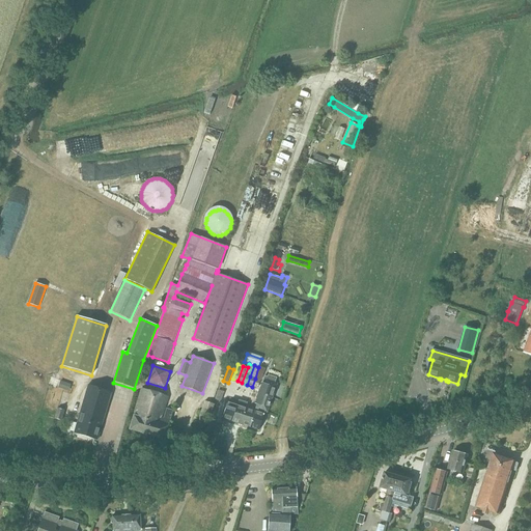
[(259,367),(256,379),(261,380),(266,369),(259,367)]
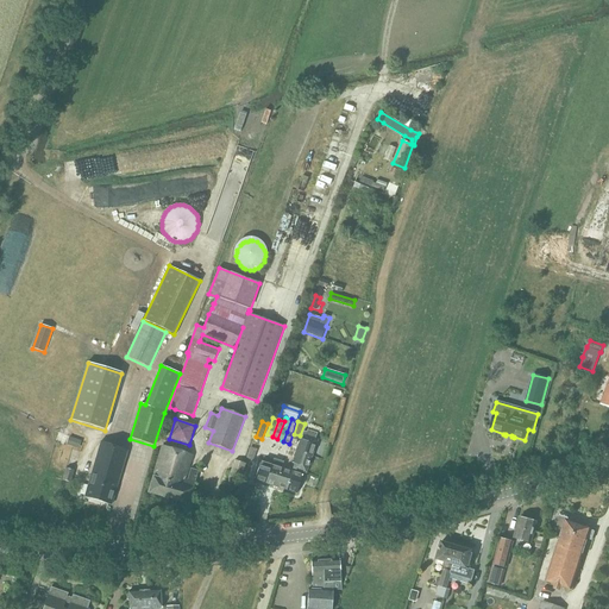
[(300,440),(299,446),(301,447),(300,452),(312,457),(318,440),(315,439),(316,434),(307,431),(307,433),(303,432),(300,440)]
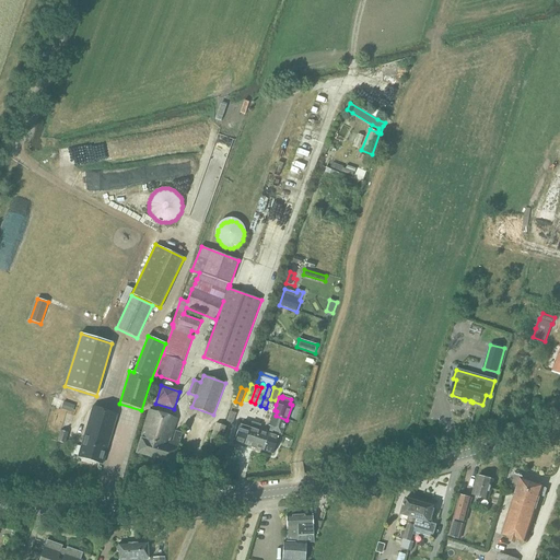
[(63,401),(61,409),(72,412),(76,406),(63,401)]
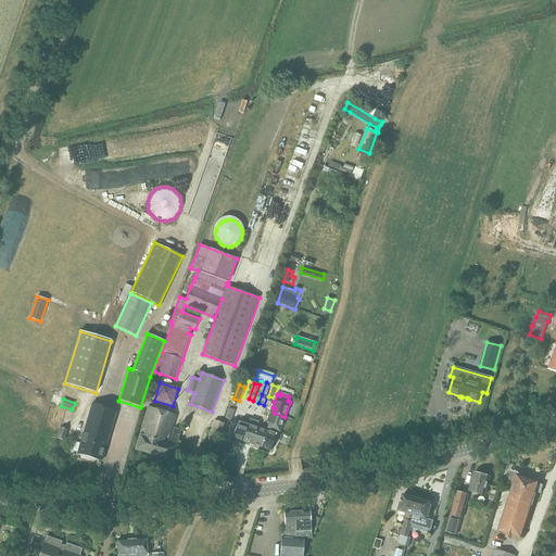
[(116,412),(92,403),(77,453),(102,460),(116,412)]
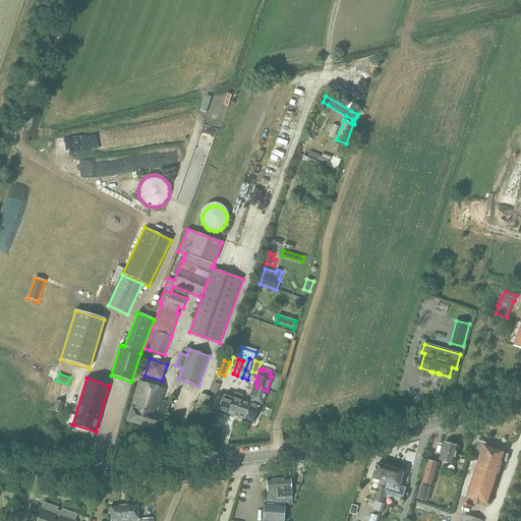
[(166,390),(139,382),(126,422),(162,432),(170,403),(163,401),(161,410),(159,410),(166,390)]
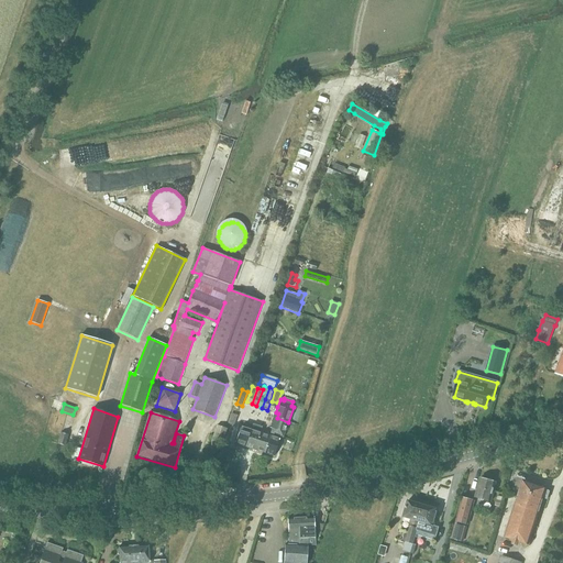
[(232,414),(228,423),(233,426),(238,416),(232,414)]
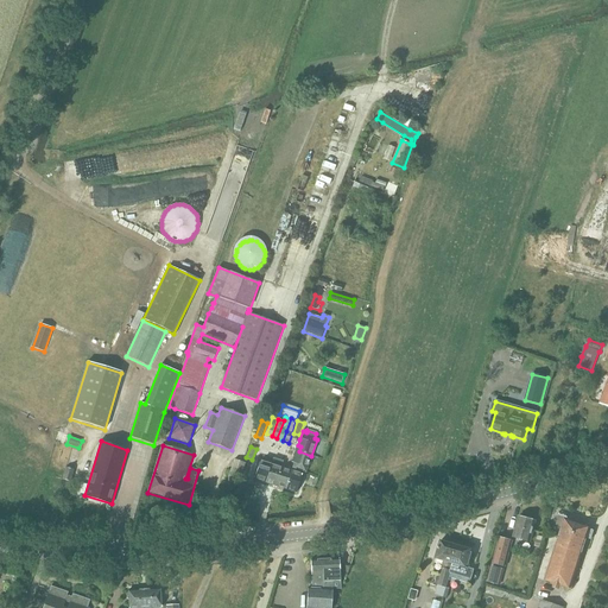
[(292,462),(295,463),(293,468),(305,473),(311,456),(299,451),(296,450),(295,453),(293,456),(292,462)]
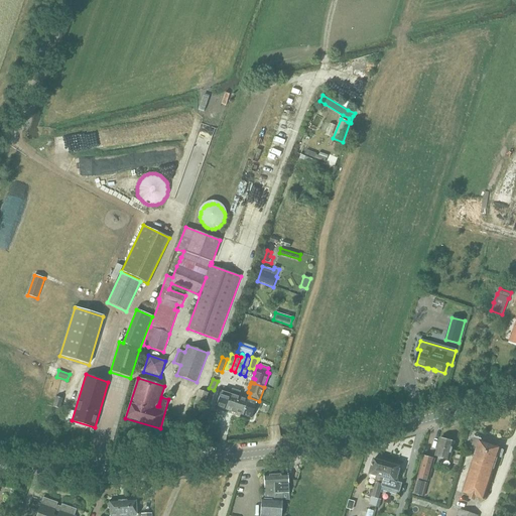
[(226,392),(221,391),(216,406),(225,409),(230,394),(232,390),(228,388),(226,392)]
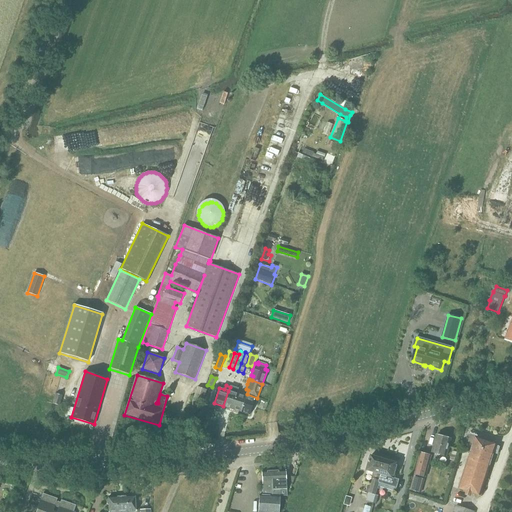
[(228,391),(223,406),(232,409),(237,394),(239,388),(230,386),(230,387),(228,391)]
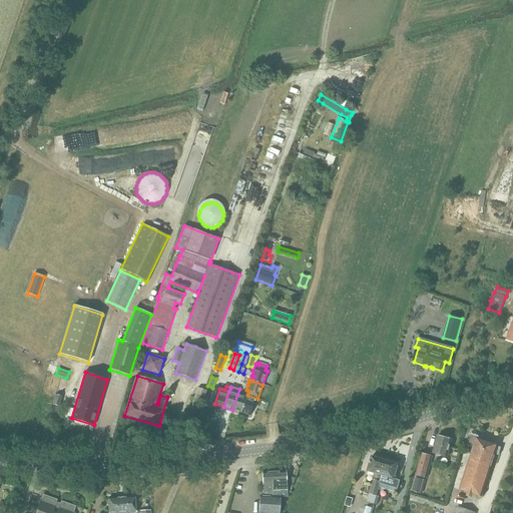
[(197,388),(191,407),(200,411),(203,398),(206,391),(200,389),(197,388)]
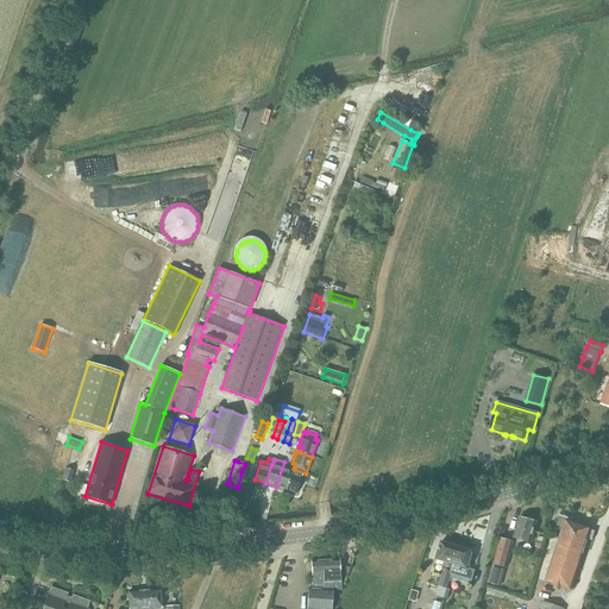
[(70,483),(74,471),(66,469),(62,481),(70,483)]
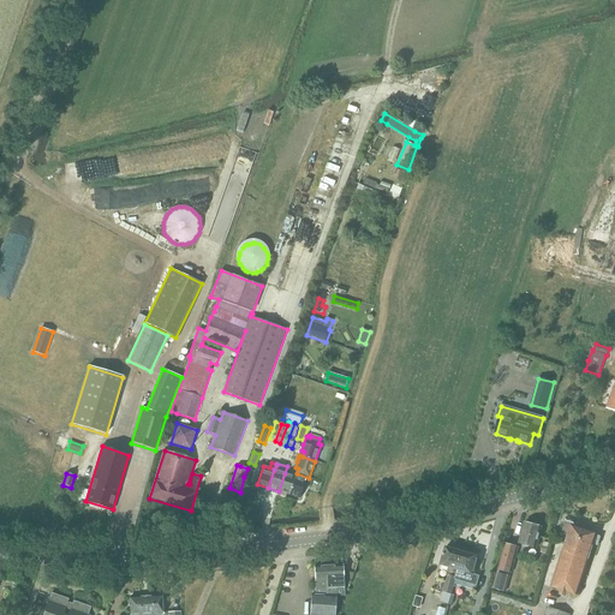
[(285,473),(279,491),(288,495),(296,476),(285,473)]
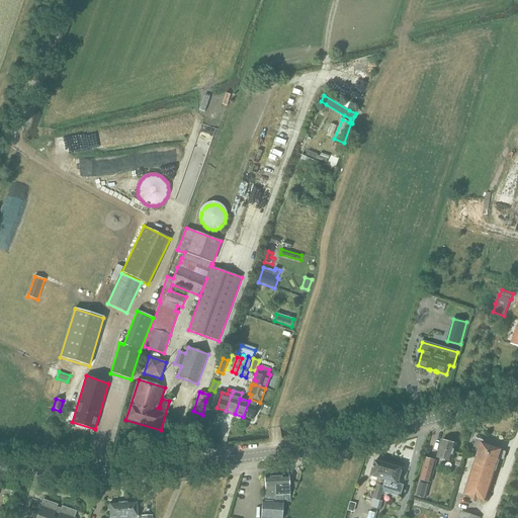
[(253,420),(258,404),(249,401),(243,417),(253,420)]
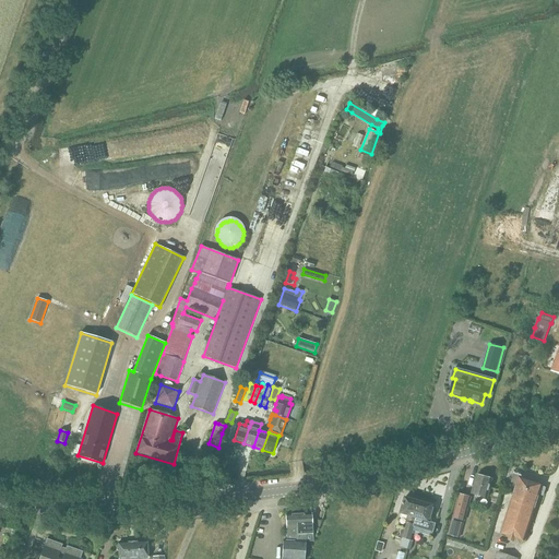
[(488,498),(492,479),(477,475),(472,494),(488,498)]
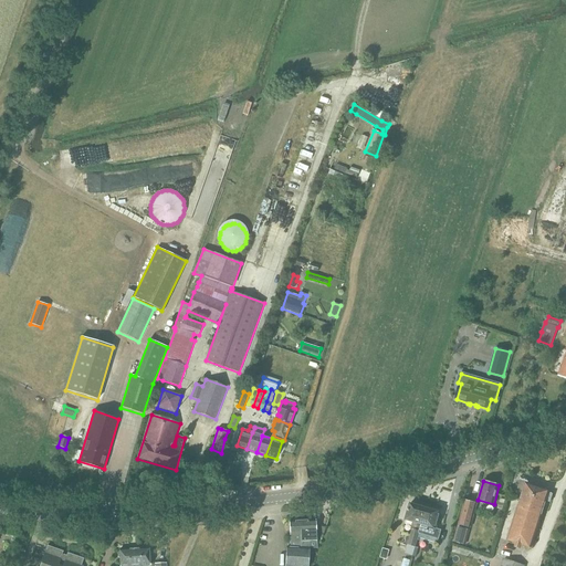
[(526,484),(507,542),(515,544),(523,546),(531,548),(546,501),(551,502),(553,494),(548,493),(548,492),(526,484)]
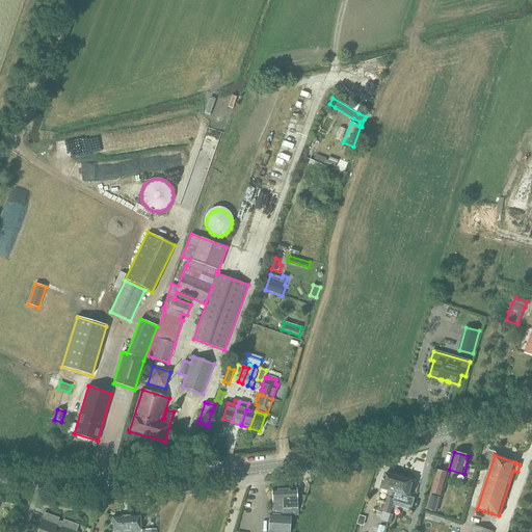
[(448,474),(437,471),(430,494),(443,497),(445,487),(448,474)]
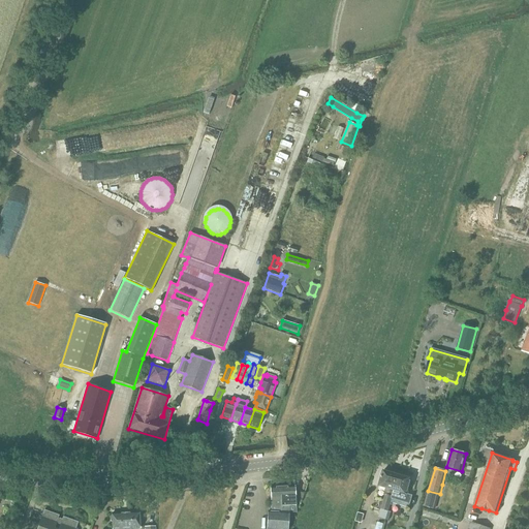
[(383,470),(379,487),(386,489),(384,495),(385,495),(383,500),(391,502),(392,502),(393,499),(393,497),(394,491),(396,486),(395,486),(398,475),(383,470)]
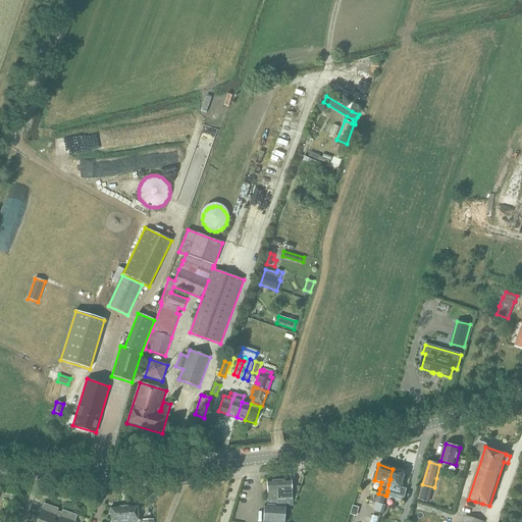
[(387,490),(387,492),(405,498),(407,489),(403,488),(407,473),(393,469),(389,479),(390,479),(388,484),(387,490)]
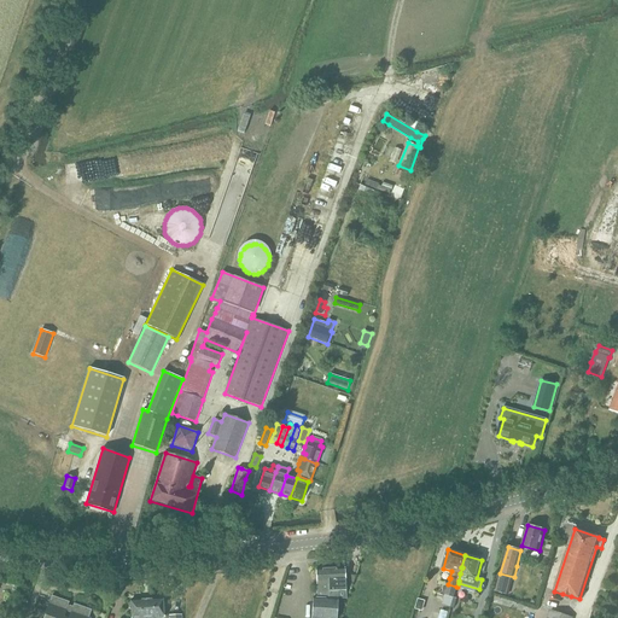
[(336,617),(338,599),(330,599),(330,592),(328,569),(316,570),(318,596),(313,596),(312,617),(336,617)]
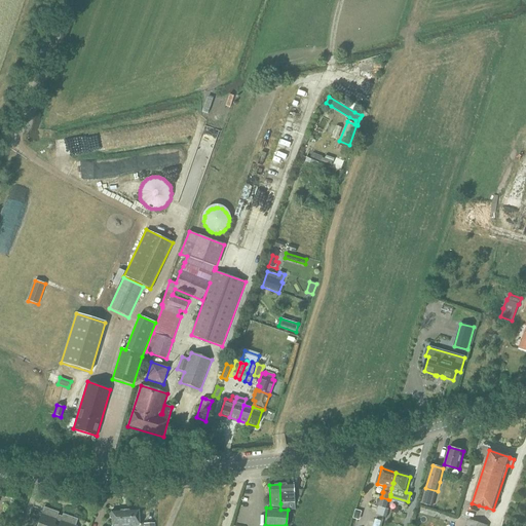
[(280,503),(280,510),(288,510),(288,502),(295,502),(293,484),(279,484),(280,503)]
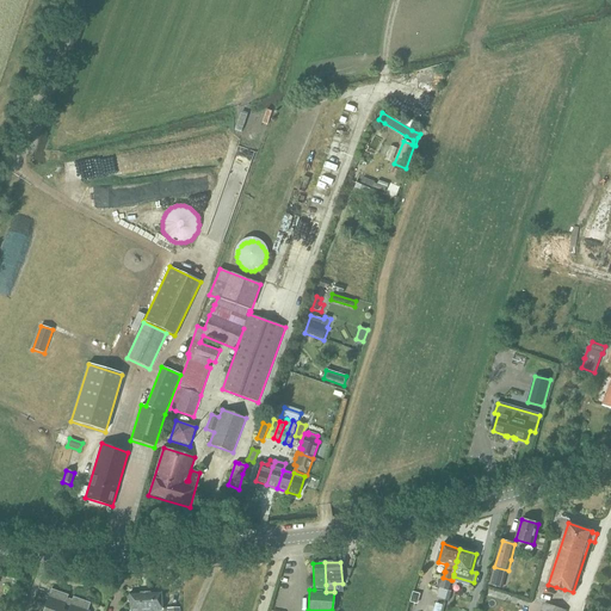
[(494,568),(489,585),(501,588),(506,572),(494,568)]
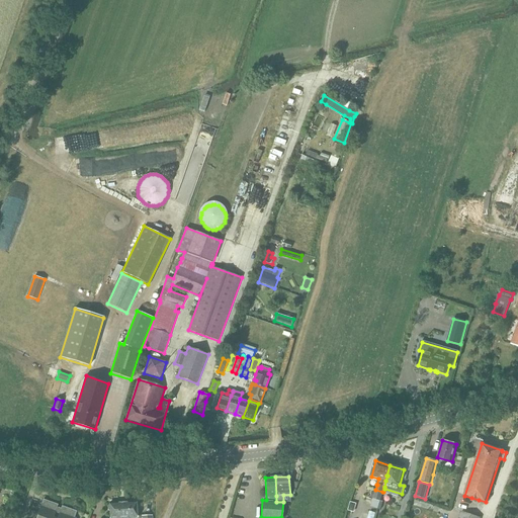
[(373,499),(380,501),(383,492),(382,492),(375,490),(375,492),(373,499)]
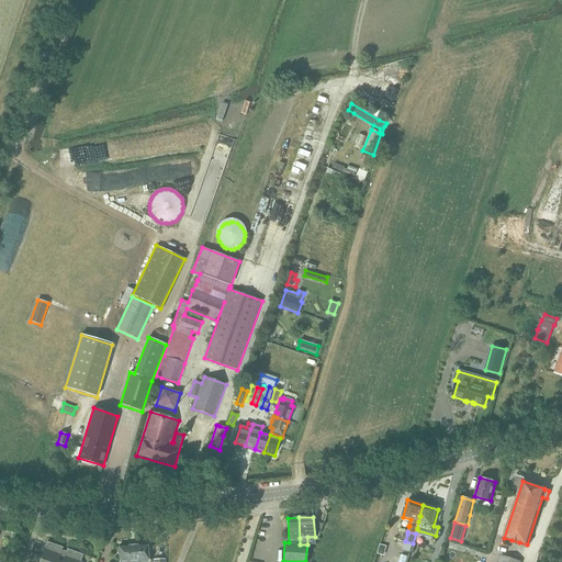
[(79,561),(82,554),(66,549),(65,552),(62,551),(63,548),(46,542),(38,561),(79,561)]
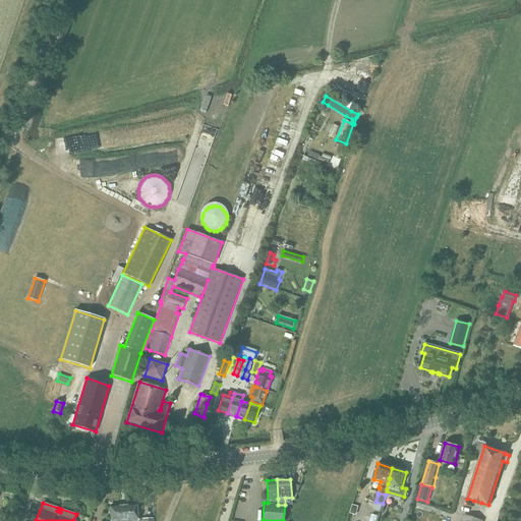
[(124,520),(137,520),(137,505),(123,506),(124,520)]
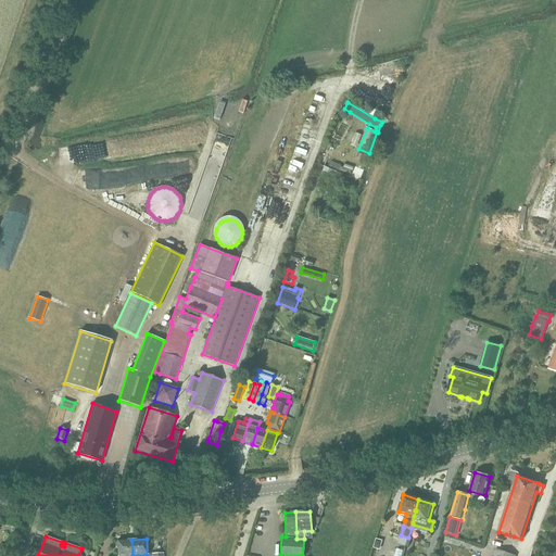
[(118,555),(133,555),(131,540),(117,541),(118,555)]
